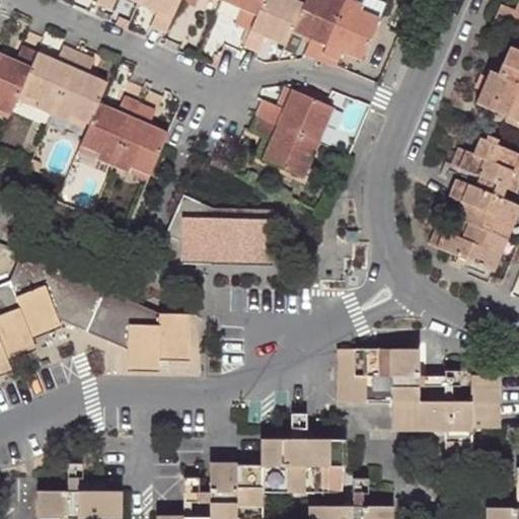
[(140,0),(98,0),(97,1),(114,8),(118,0),(136,0),(140,2),(140,0)]
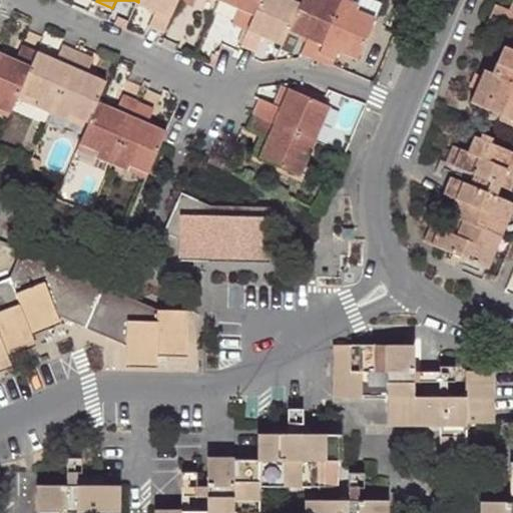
[(138,0),(138,2),(156,10),(150,25),(165,32),(179,0),(138,0)]
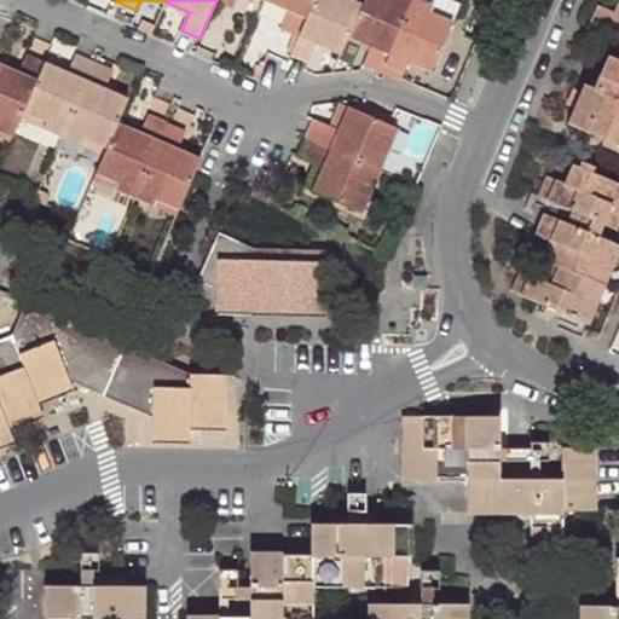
[(267,0),(289,10),(281,28),(300,36),(316,0),(267,0)]
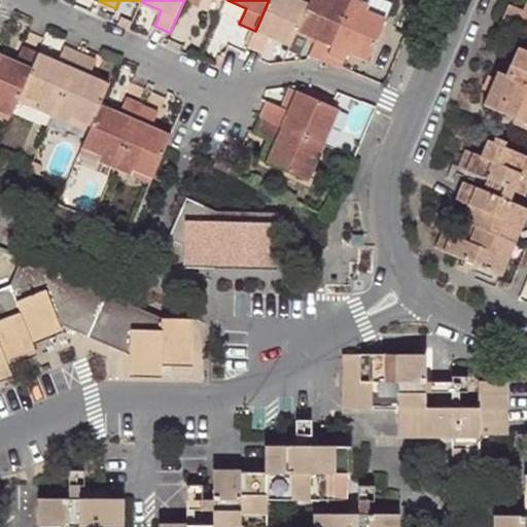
[(309,5),(296,0),(269,0),(255,31),(249,46),(264,54),(271,37),(291,46),(299,30),(309,5)]
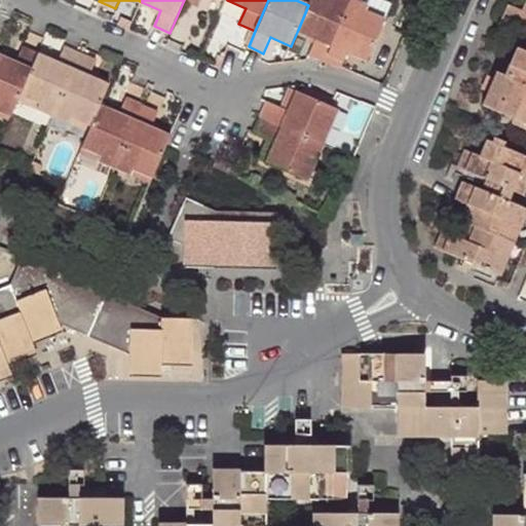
[(326,62),(351,0),(310,0),(308,5),(298,30),(316,38),(309,54),(323,60),(326,62)]
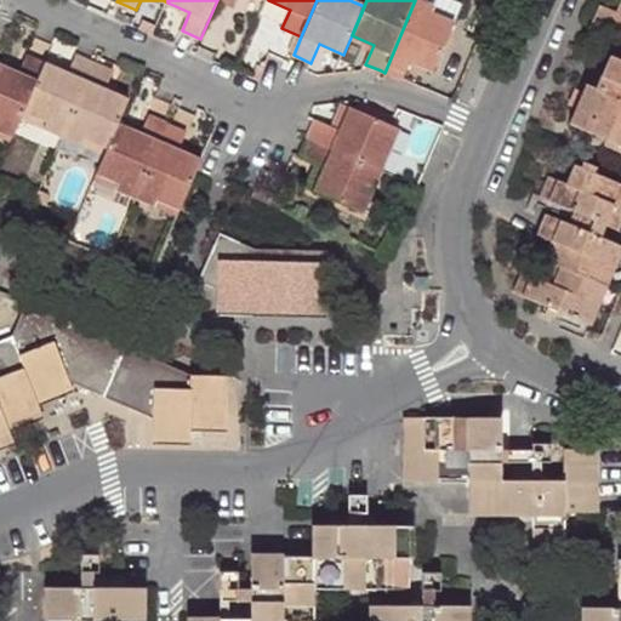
[(436,7),(419,0),(415,0),(385,73),(387,74),(403,80),(411,62),(434,72),(456,23),(433,13),(436,7)]
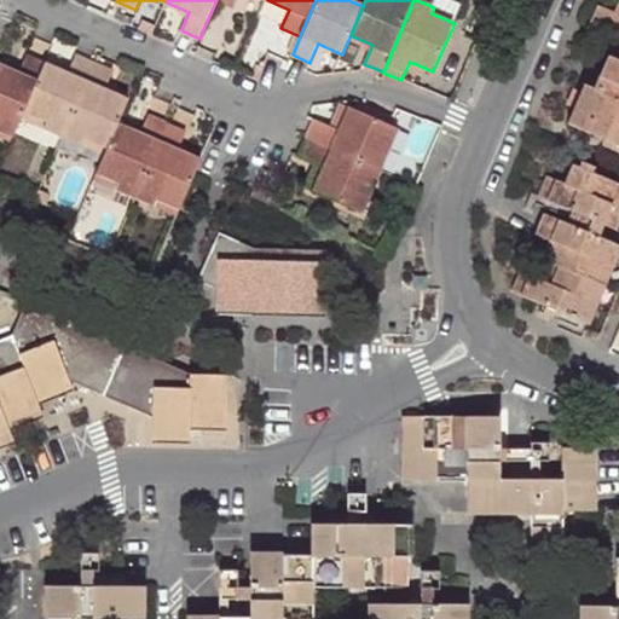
[(417,0),(434,7),(432,13),(455,23),(457,0),(417,0)]
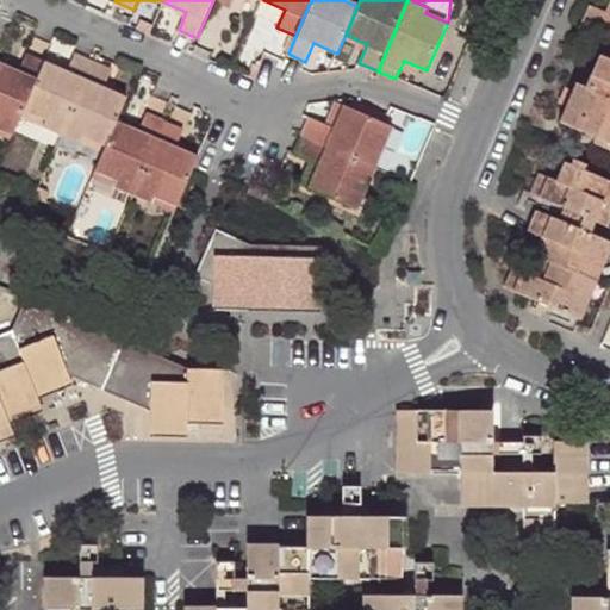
[(560,123),(609,143),(609,2),(607,12),(598,8),(590,5),(582,26),(609,38),(609,58),(601,55),(586,87),(577,83),(560,123)]
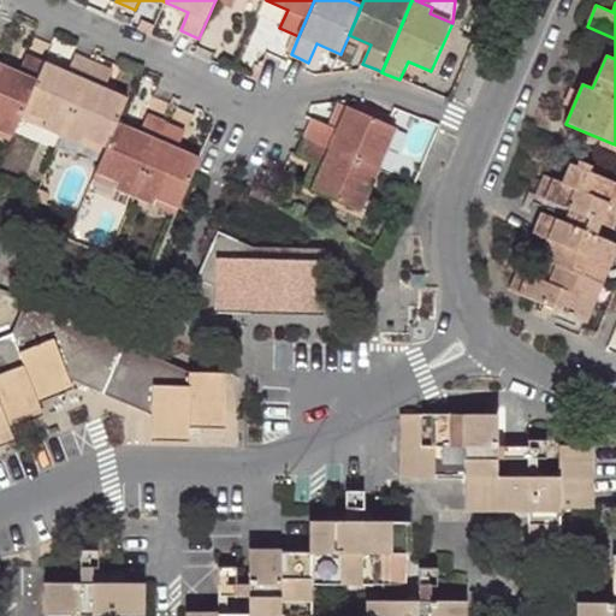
[(47,120),(45,128),(64,135),(95,64),(76,54),(67,73),(45,63),(24,111),(47,120)]
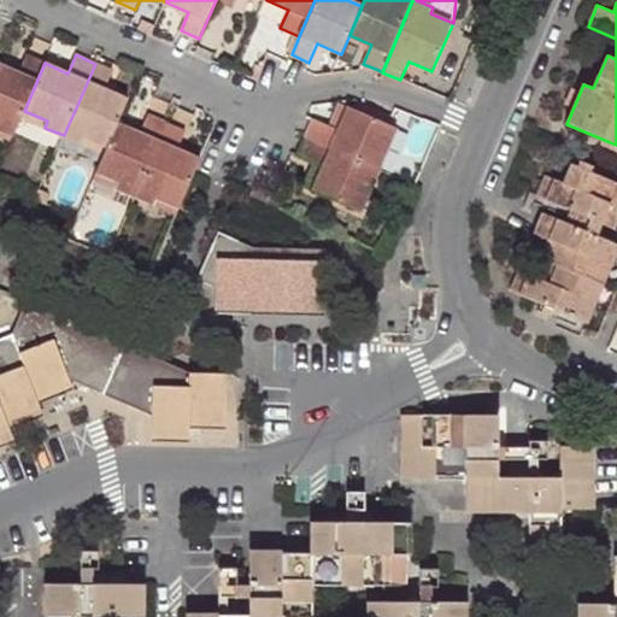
[(0,129),(13,136),(22,117),(24,111),(45,63),(28,56),(19,74),(0,64),(0,129)]
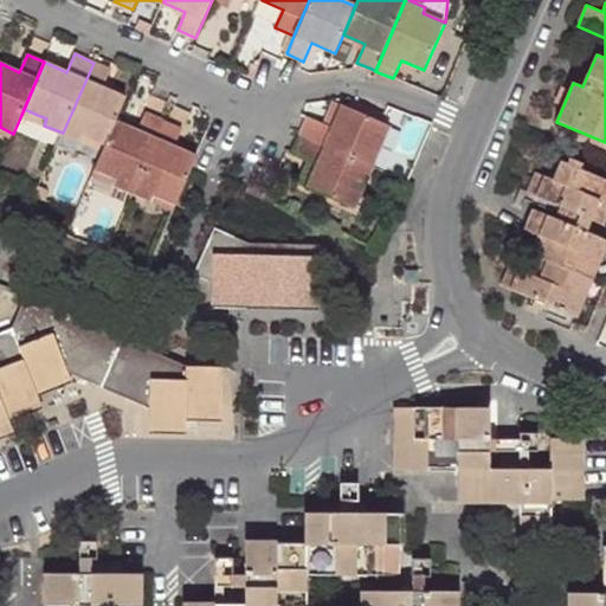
[(94,63),(63,133),(81,141),(83,134),(105,144),(116,122),(127,98),(103,88),(111,70),(94,63)]
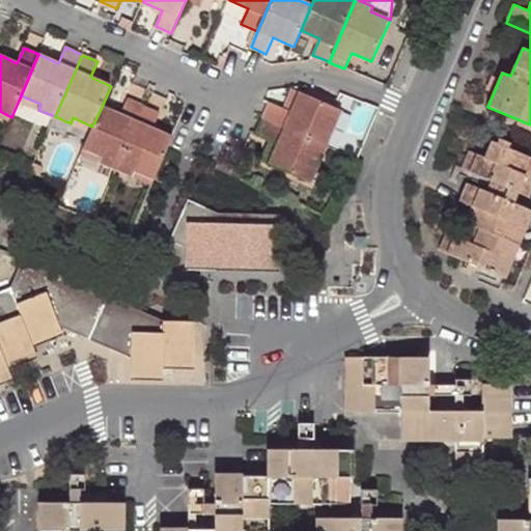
[(307,86),(304,94),(333,107),(337,99),(307,86)]
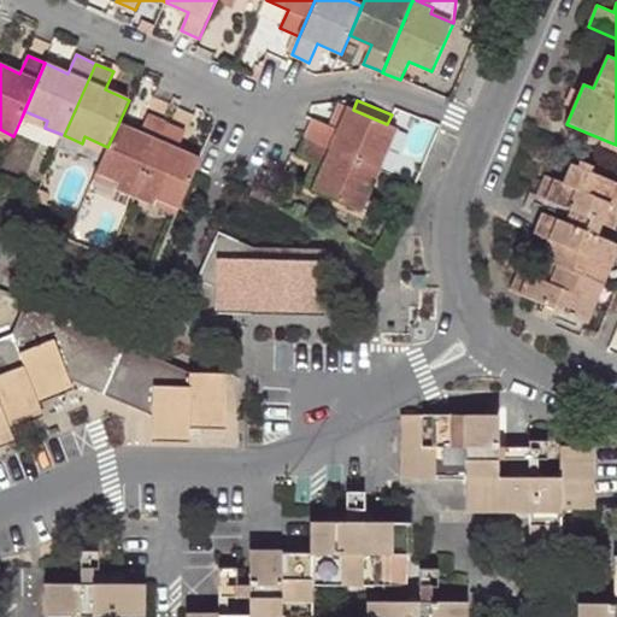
[(342,122),(350,107),(341,104),(335,118),(342,122)]
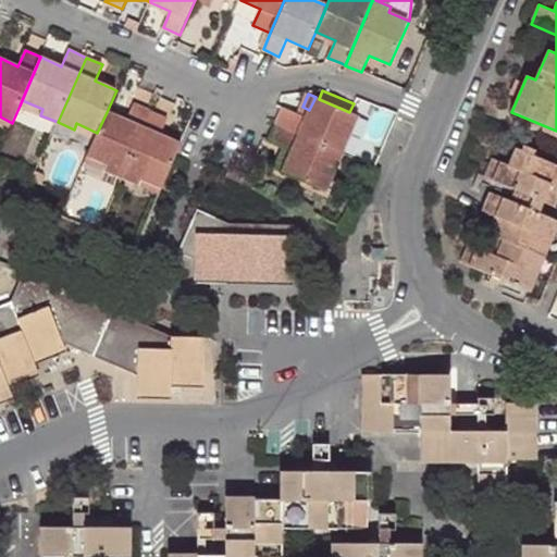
[(276,124),(342,152),(358,115),(349,112),(319,99),(316,97),(309,110),(302,107),(299,114),(284,108),(283,110),(279,121),(276,124)]
